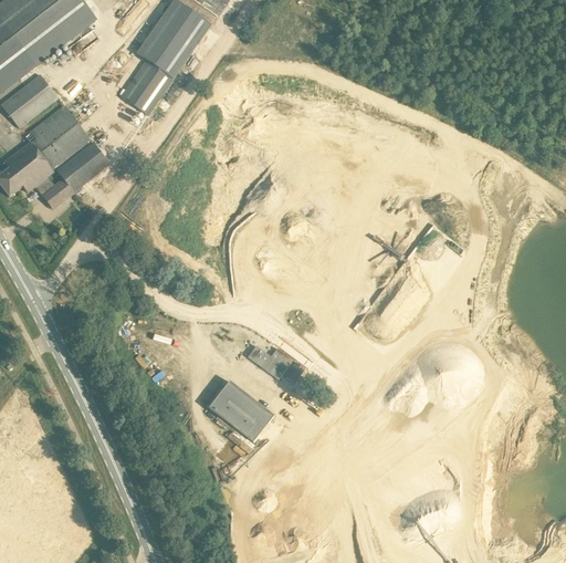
[(0,90),(96,17),(83,0),(4,0),(0,3),(0,90)]
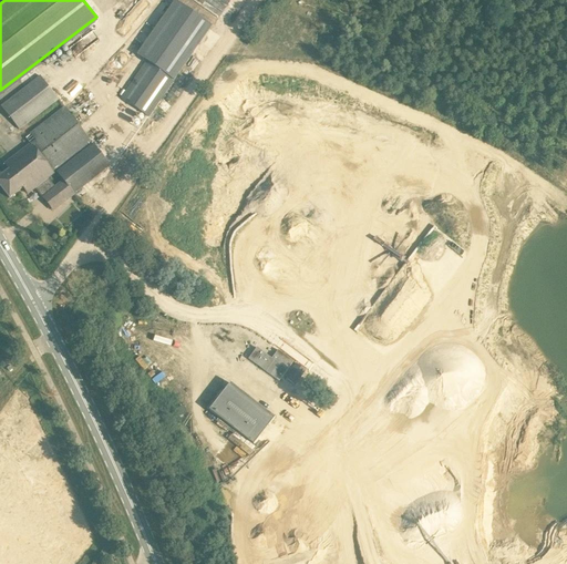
[(210,24),(176,0),(174,0),(136,53),(146,60),(121,96),(147,115),(210,24)]
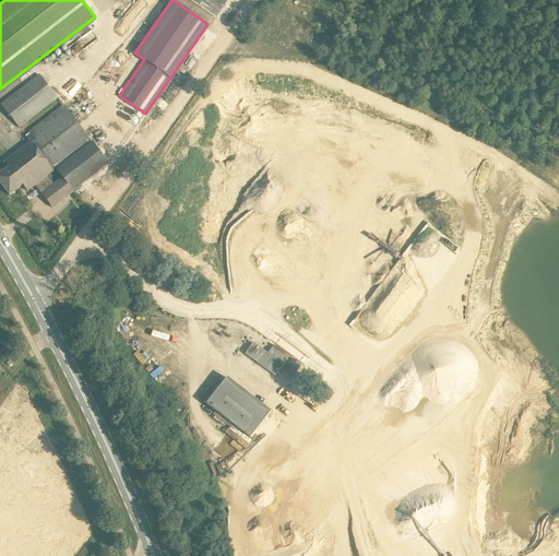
[(39,72),(1,102),(19,125),(58,95),(39,72)]
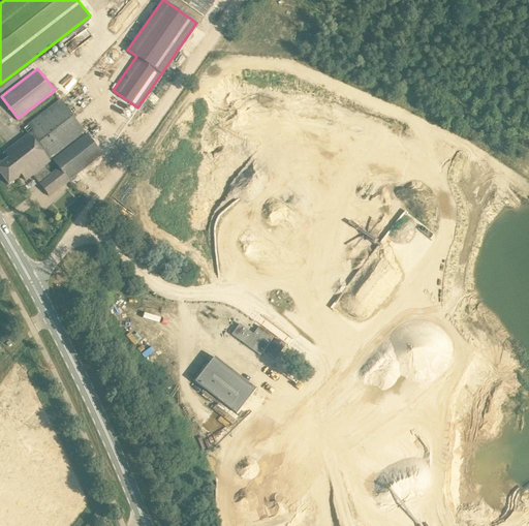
[(287,118),(293,107),(279,99),(273,110),(287,118)]
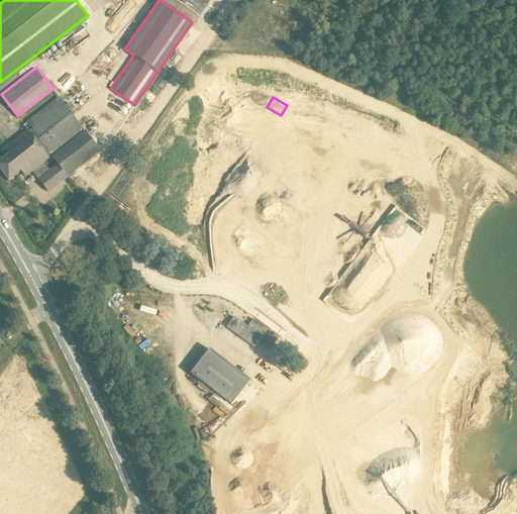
[(83,128),(63,102),(4,146),(8,152),(0,159),(0,167),(8,178),(20,169),(24,174),(32,168),(48,189),(101,148),(85,129),(52,156),(59,164),(50,170),(42,160),(48,155),(59,147),(83,128)]
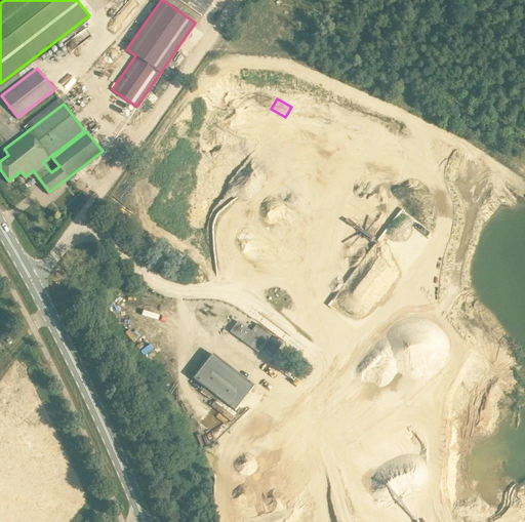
[(238,320),(230,329),(258,350),(272,332),(257,321),(251,329),(238,320)]
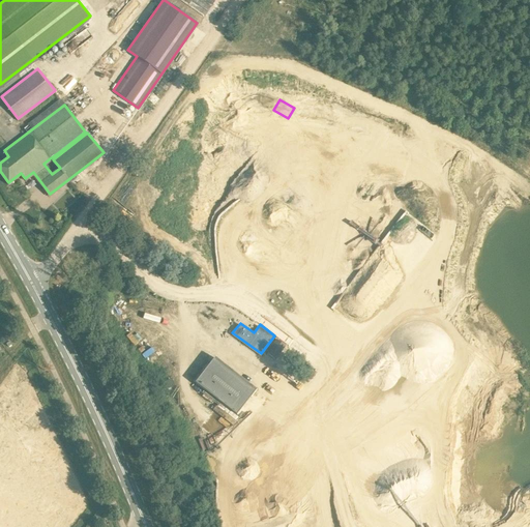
[(277,337),(266,351),(274,358),(286,344),(277,337)]
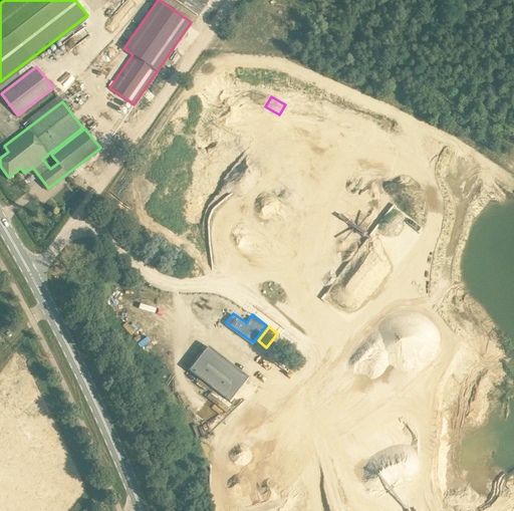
[(209,344),(190,369),(230,401),(249,375),(209,344)]
